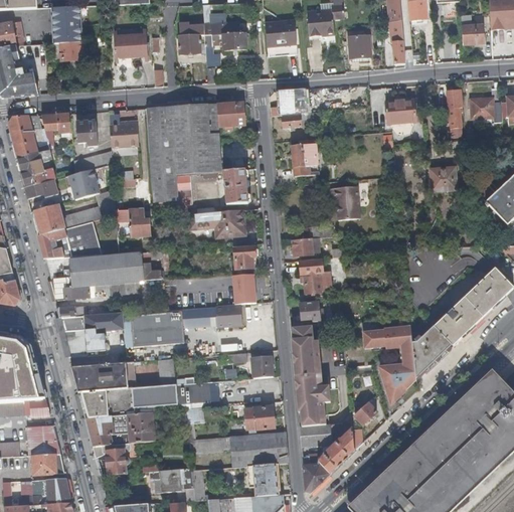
[(37,7),(36,0),(0,0),(0,8),(13,8),(37,7)]
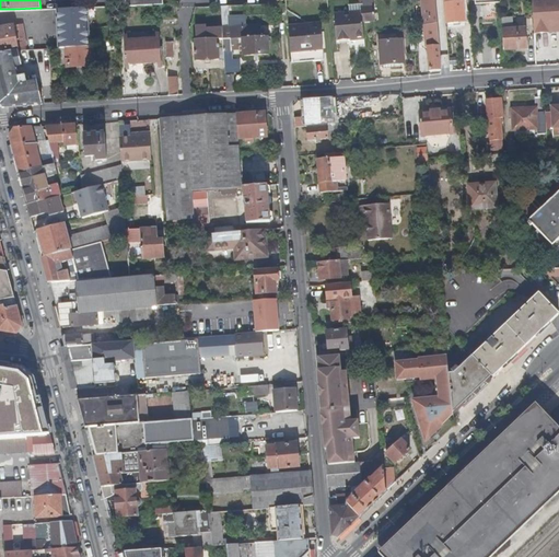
[(364,36),(363,19),(375,18),(374,0),(361,0),(361,1),(361,9),(348,11),(335,12),(337,39),(349,38),(364,36)]
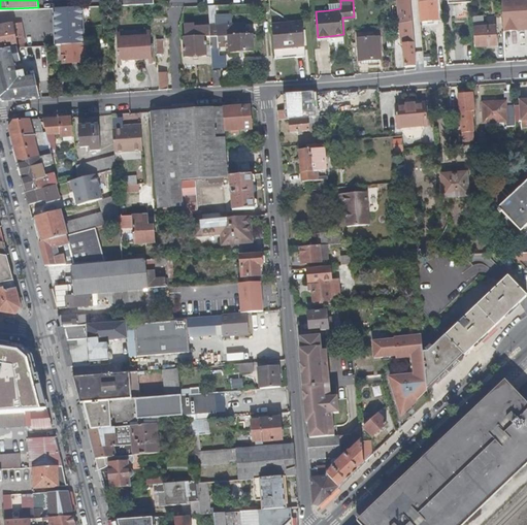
[(413,22),(409,0),(399,0),(401,22),(413,22)]
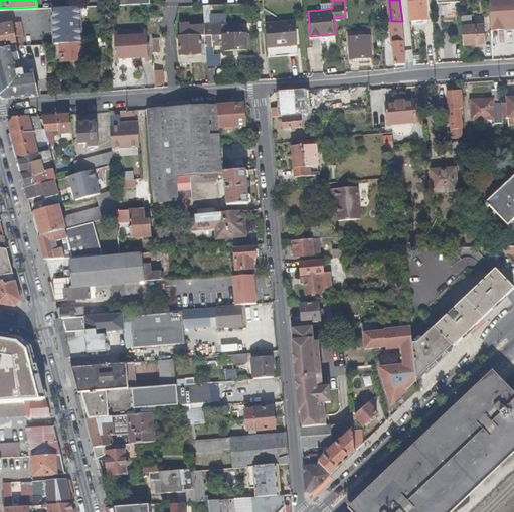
[(427,16),(425,0),(409,0),(410,18),(427,16)]
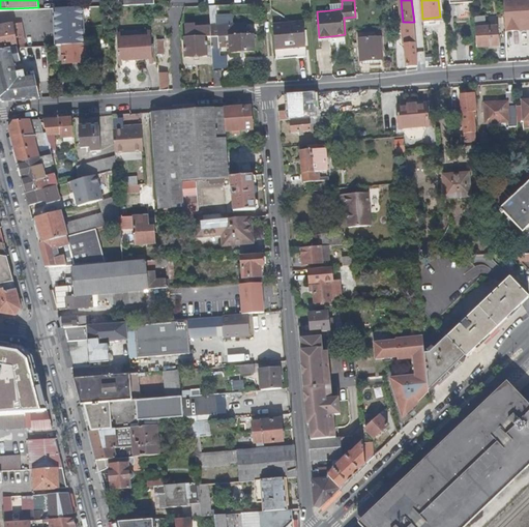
[(503,0),(505,29),(516,28),(516,26),(522,26),(522,22),(528,21),(528,0),(503,0)]
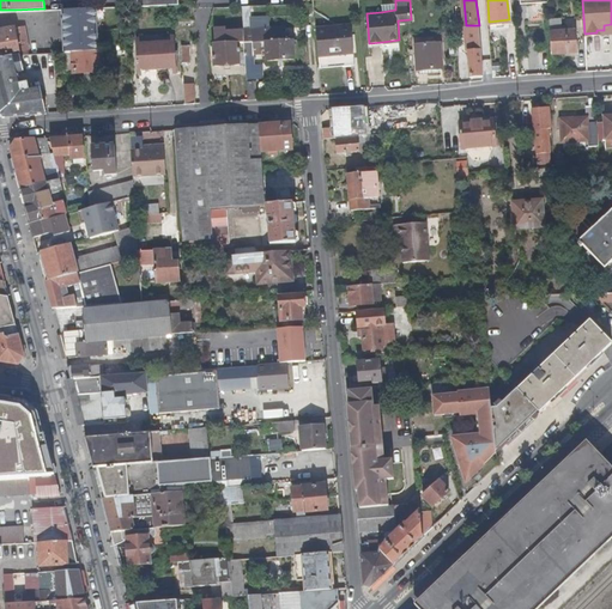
[(395,10),(395,1),(380,2),(381,12),(395,10)]
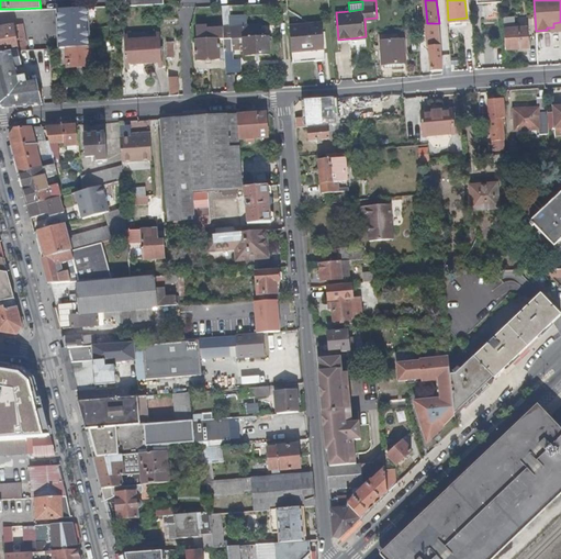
[(492,4),(477,3),(477,14),(492,14),(492,4)]
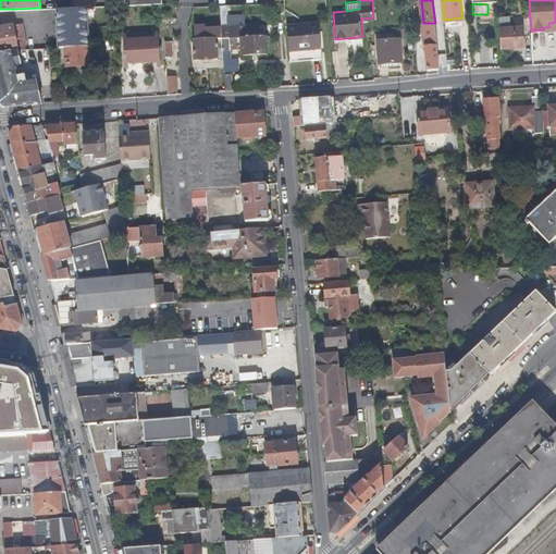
[(89,44),(87,5),(58,7),(59,46),(65,45),(89,44)]
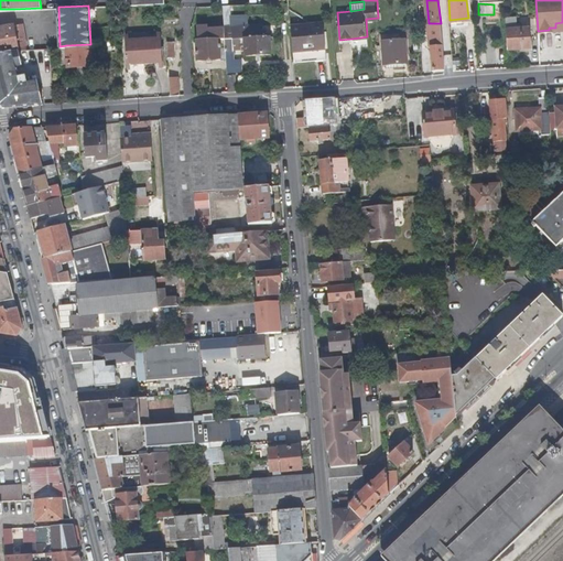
[(28,47),(21,22),(0,25),(0,50),(19,49),(28,47)]
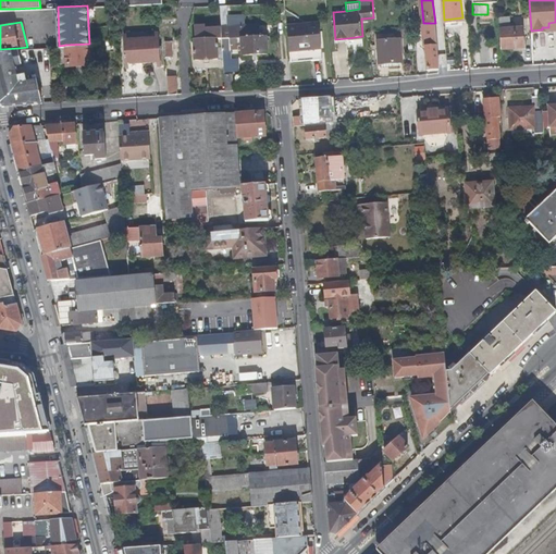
[(322,57),(319,22),(287,24),(291,60),(322,57)]
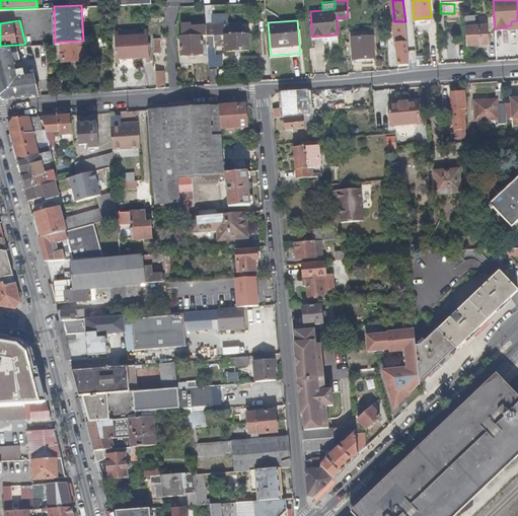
[(241,31),(240,21),(228,22),(206,22),(207,34),(214,34),(224,33),(228,33),(228,32),(241,31)]
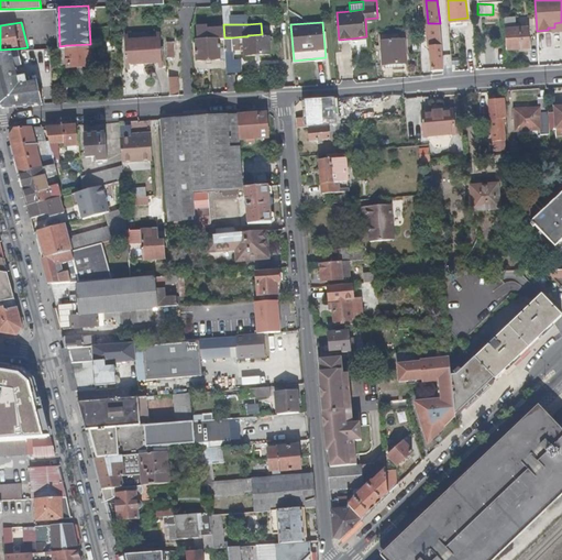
[(442,44),(440,23),(428,23),(429,25),(430,45),(431,45),(441,44),(442,44)]
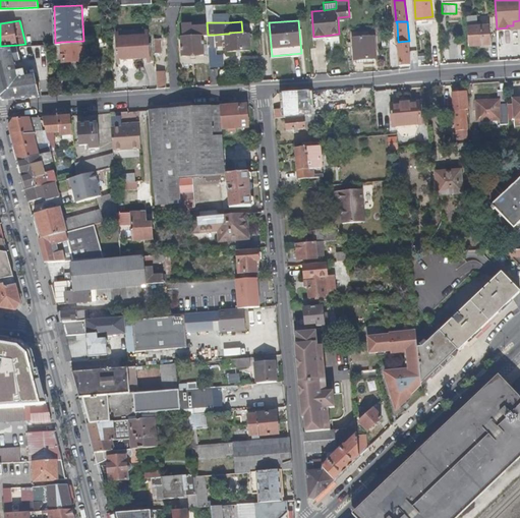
[(489,43),(488,24),(467,24),(468,44),(489,43)]
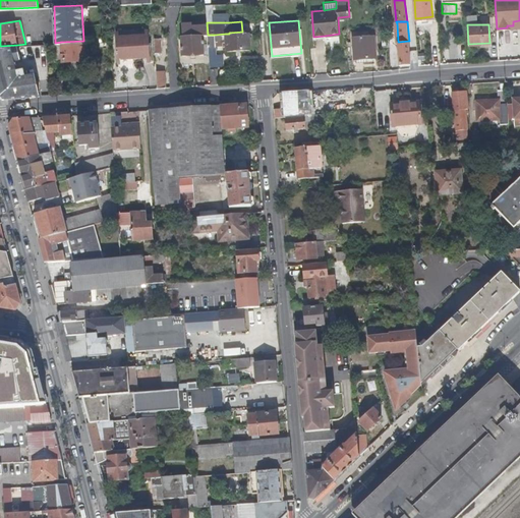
[(203,36),(201,25),(182,25),(183,33),(182,36),(203,36)]
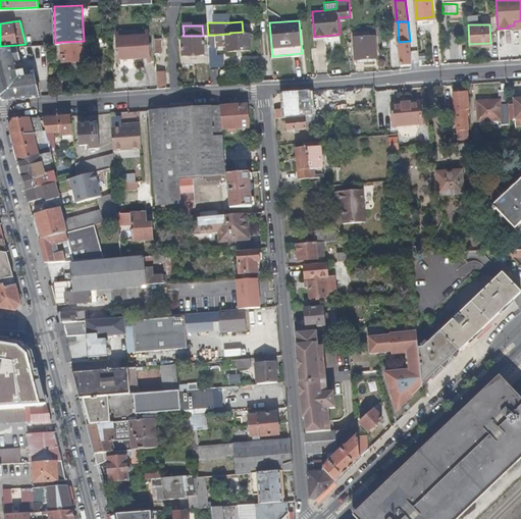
[(250,49),(249,33),(249,32),(243,32),(229,33),(229,34),(229,41),(230,50),(250,49)]
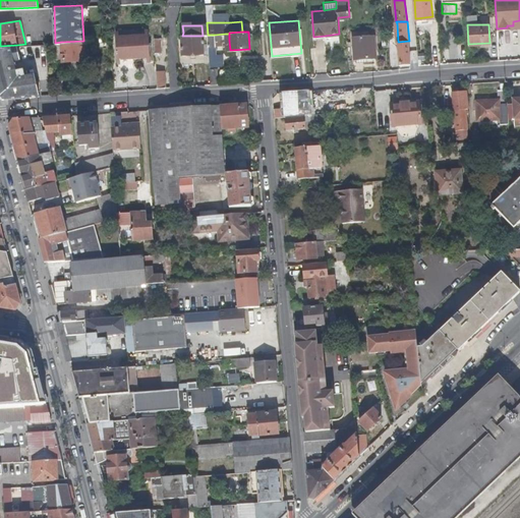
[(376,56),(374,35),(353,36),(355,57),(367,56),(376,56)]
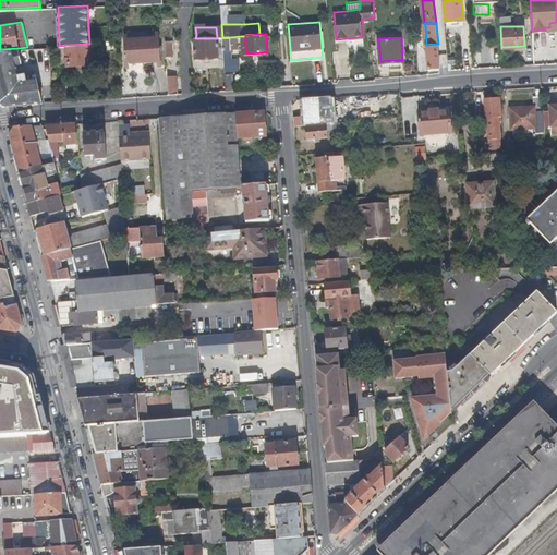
[(218,57),(217,38),(195,38),(194,39),(195,50),(195,58),(203,58),(208,58),(218,57)]
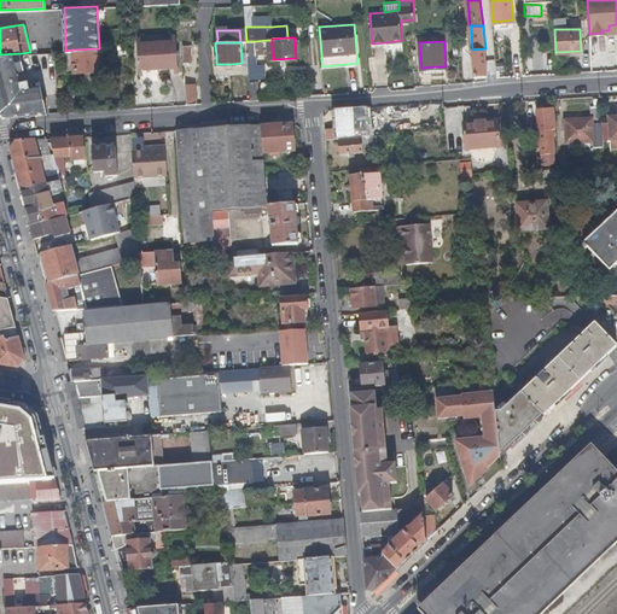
[(176,66),(175,45),(139,47),(140,68),(176,66)]
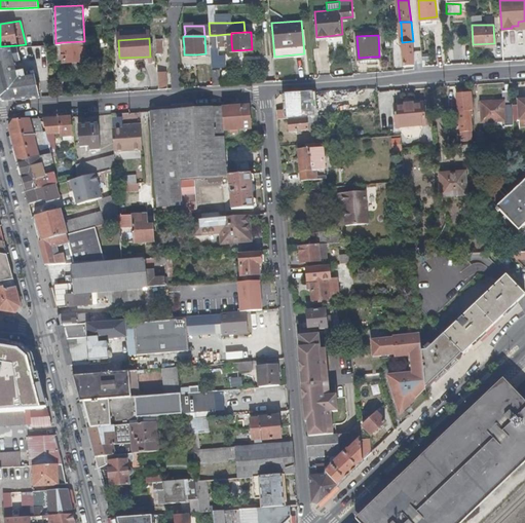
[(86,61),(85,41),(84,41),(62,42),(63,60),(63,61),(86,61)]
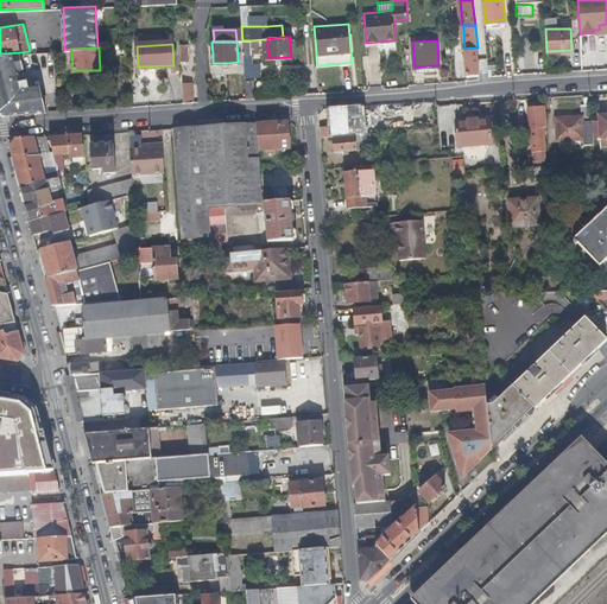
[(479,74),(476,48),(466,49),(467,61),(466,62),(467,74),(479,74)]
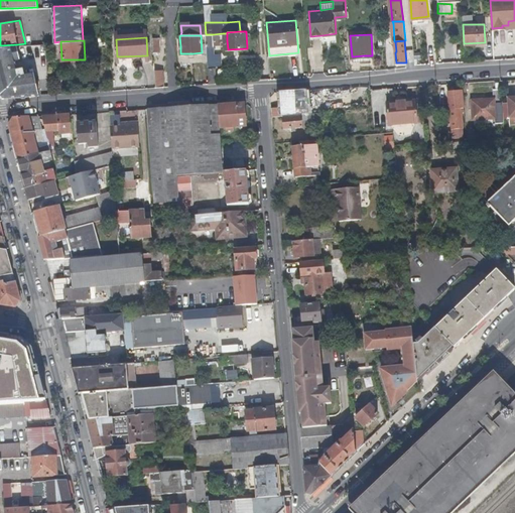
[(61,58),(60,41),(54,42),(53,42),(54,59),(61,58)]
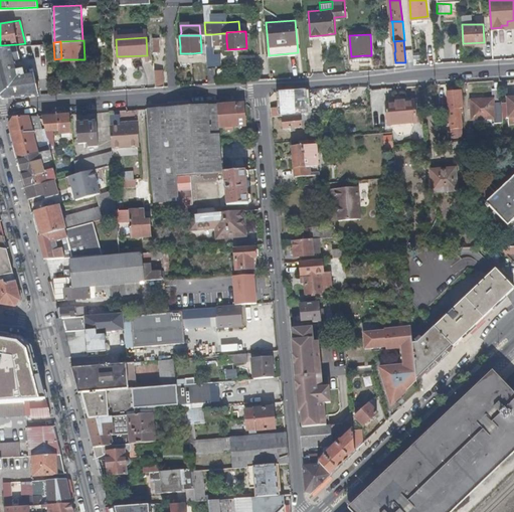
[(20,58),(17,44),(0,45),(0,96),(25,95),(39,94),(33,72),(15,76),(11,77),(8,61),(12,60),(20,58)]
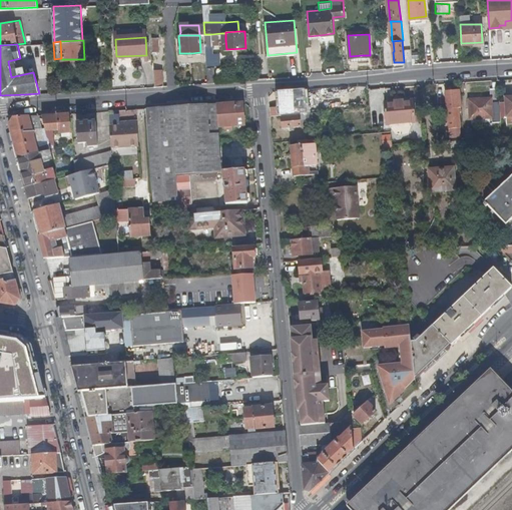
[(162,84),(161,69),(153,69),(154,85),(162,84)]
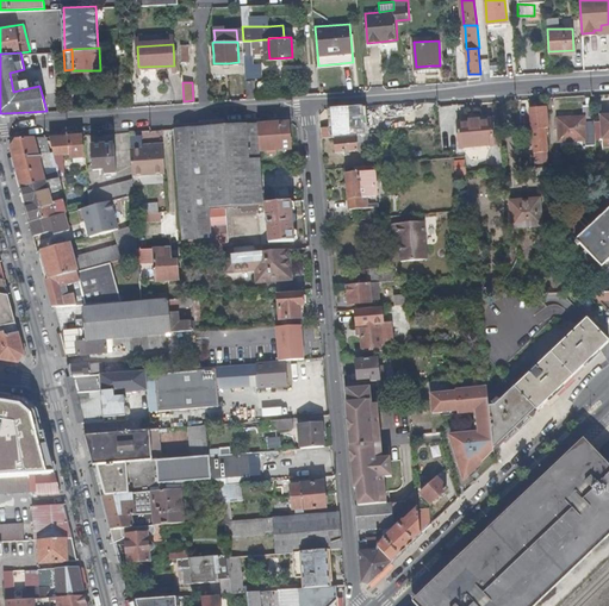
[(359,114),(358,104),(334,106),(335,120),(350,119),(350,114),(359,114)]
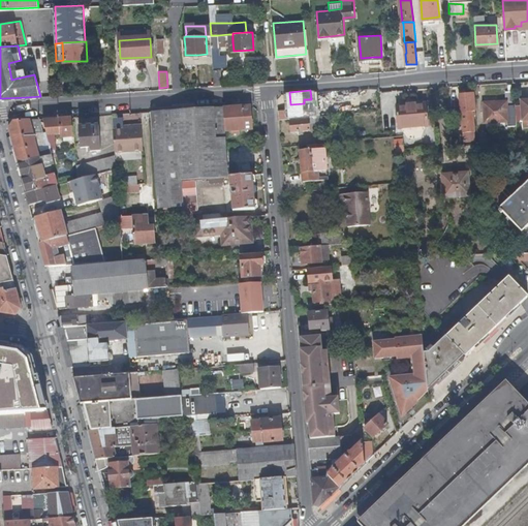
[(517,121),(515,103),(515,91),(505,91),(506,99),(484,101),(485,120),(507,119),(508,124),(509,125),(517,124),(517,121)]
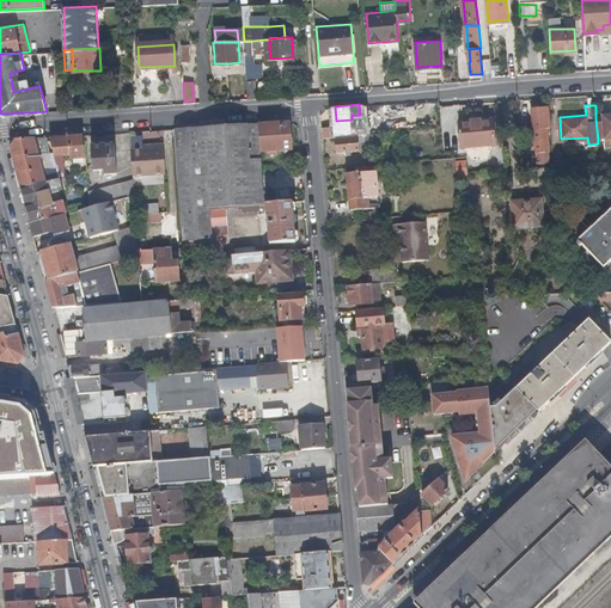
[(549,149),(547,127),(550,127),(548,106),(532,108),(533,127),(512,128),(513,143),(536,142),(537,161),(548,161),(548,151),(549,149)]
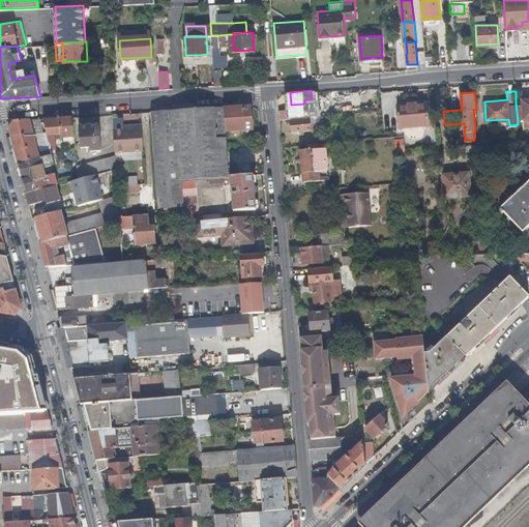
[(528,125),(528,97),(522,98),(522,104),(516,104),(518,121),(523,120),(523,126),(528,125)]
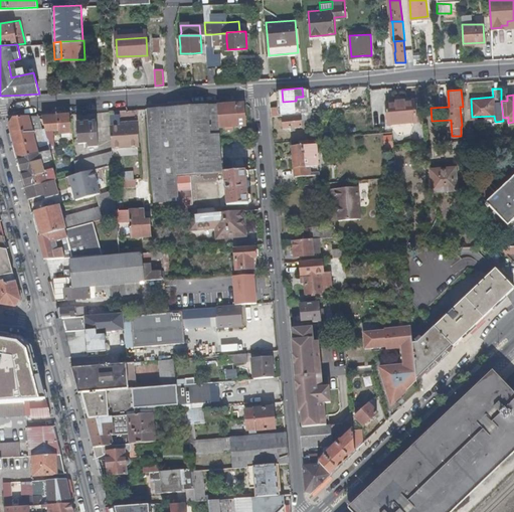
[(418,121),(416,99),(389,100),(390,104),(391,123),(418,121)]
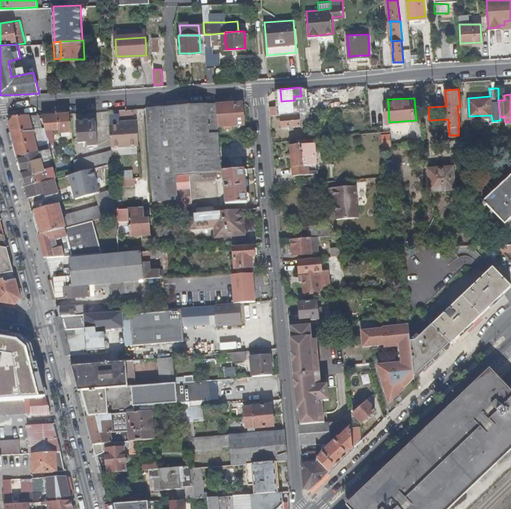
[(243,124),(242,100),(216,102),(218,125),(225,125),(231,124),(243,124)]
